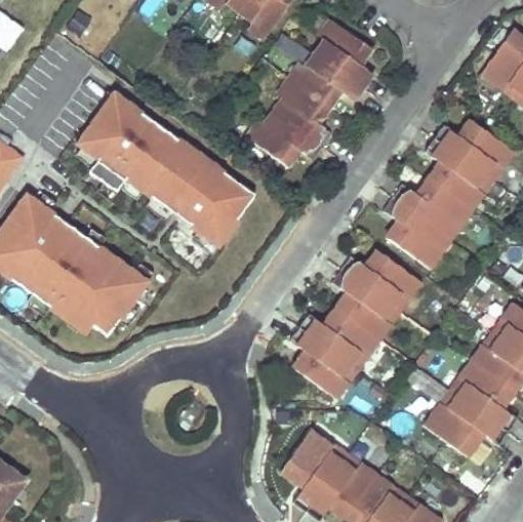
[(223,14),(229,5),(222,0),(206,0),(205,2),(223,14)]
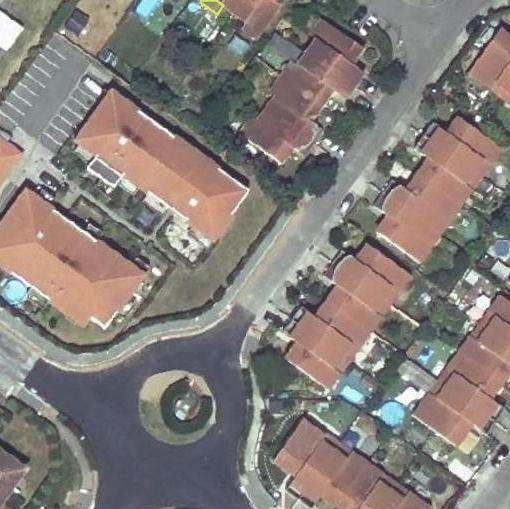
[(216,0),(223,5),(234,13),(243,0),(216,0)]
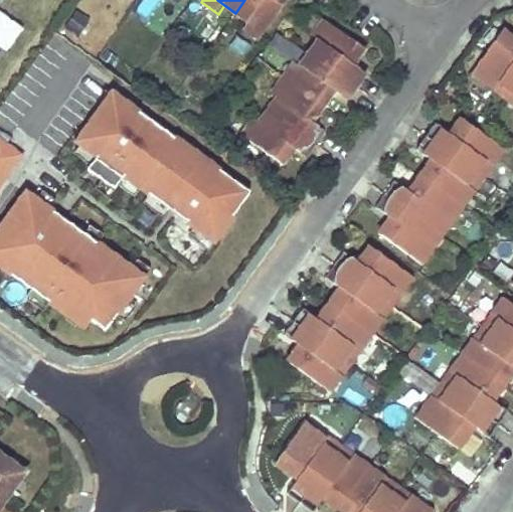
[(244,0),(235,13),(246,21),(264,33),(288,0),(244,0)]
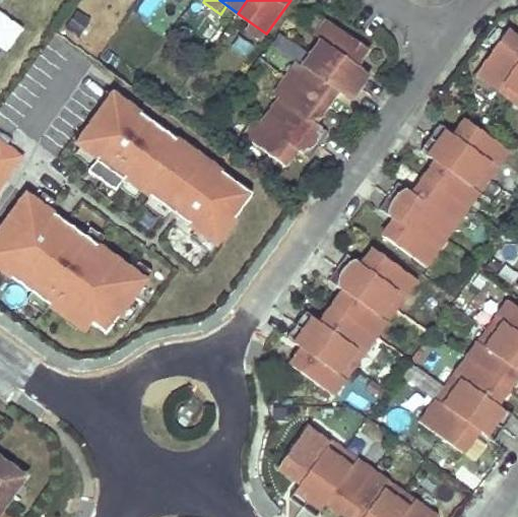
[(0,5),(0,43),(8,49),(25,24),(0,5)]
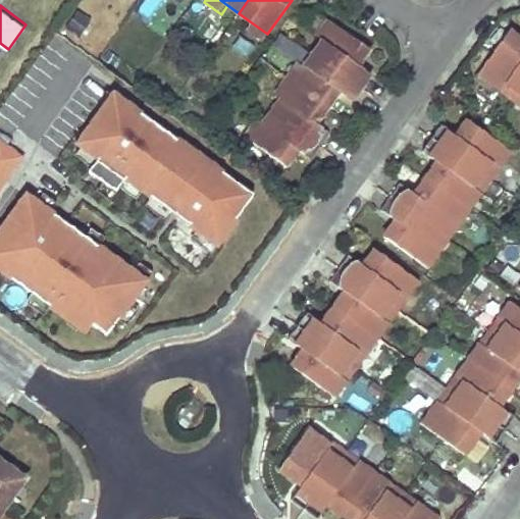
[(92,16),(79,7),(67,22),(81,32),(92,16)]
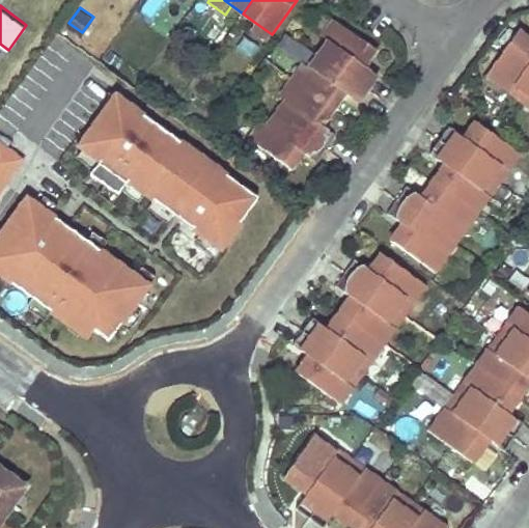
[(329,40),(341,23),(332,17),(319,34),(329,40)]
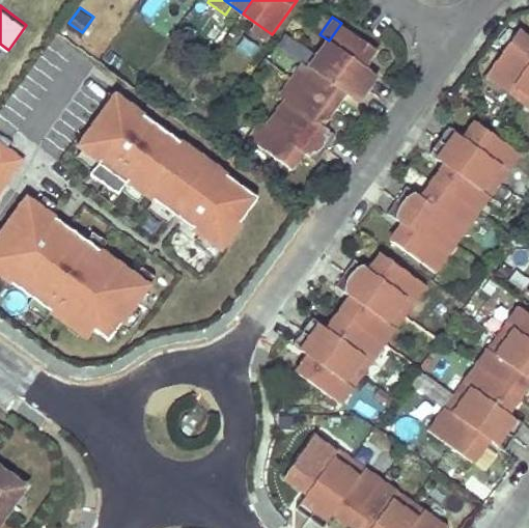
[(272,34),(254,22),(248,31),(266,44),(272,34)]
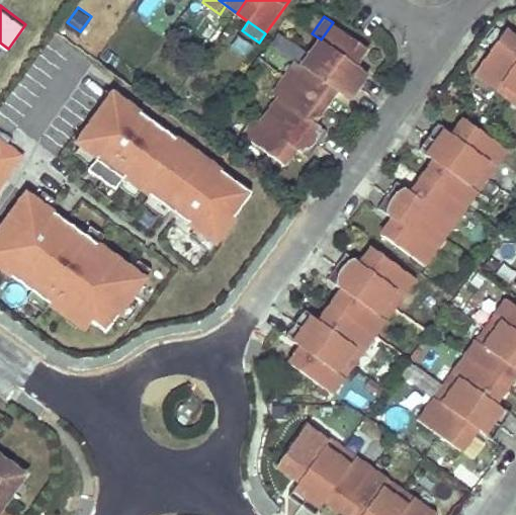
[(263,120),(251,139),(289,165),(302,150),(311,156),(329,130),(320,122),(342,92),(351,99),(370,72),(360,66),(371,51),(333,22),(321,39),(313,51),(305,63),(292,80),(280,98),(272,109),(263,120)]
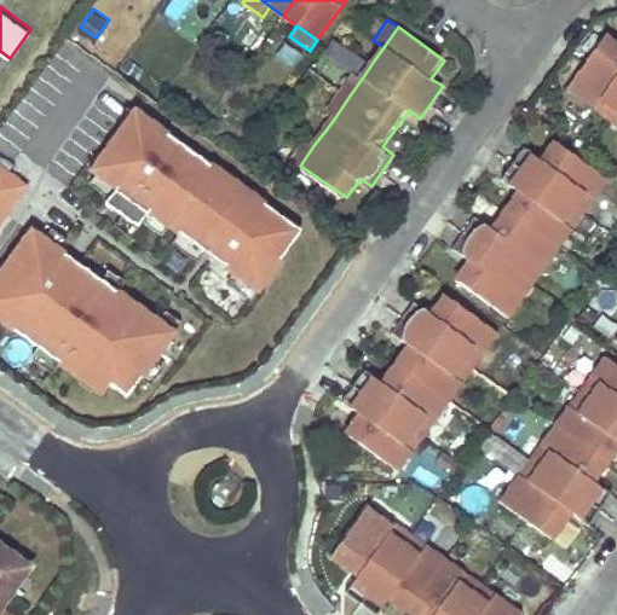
[(616,40),(607,34),(566,90),(592,106),(600,93),(616,104),(616,40)]
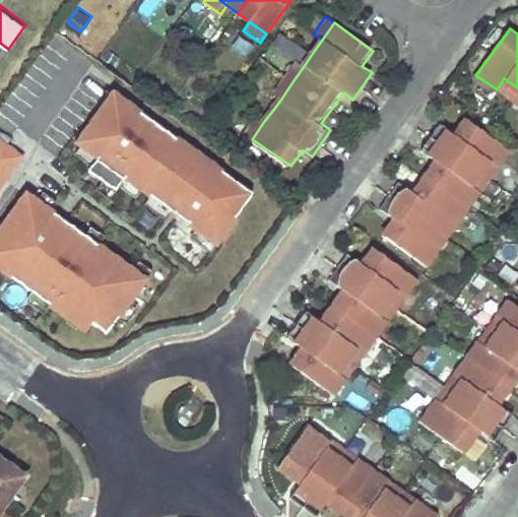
[(238,35),(227,60),(242,66),(253,41),(238,35)]
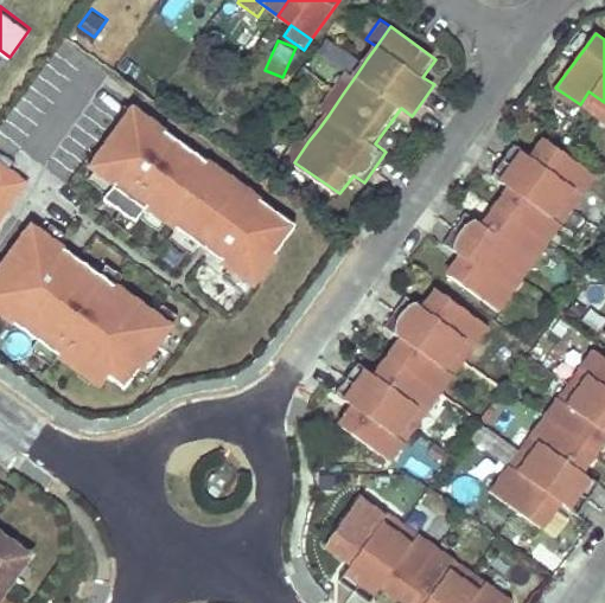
[(343,94),(357,74),(346,66),(332,87),(343,94)]
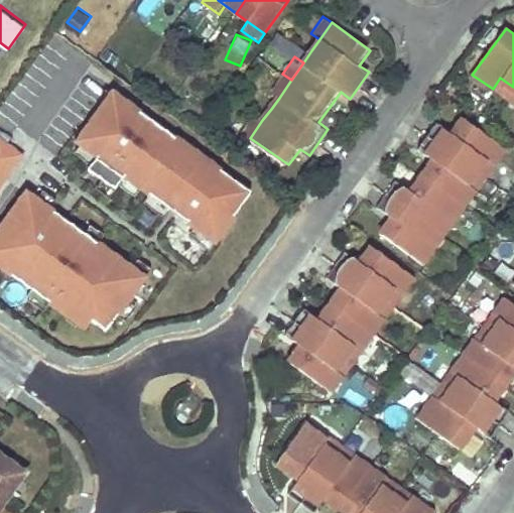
[(291,80),(282,74),(270,91),(279,98),(291,80)]
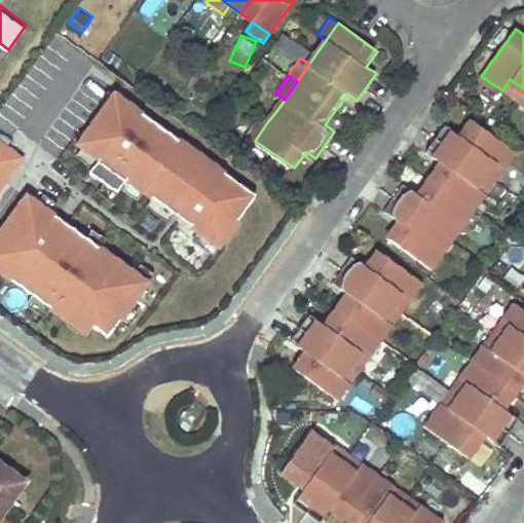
[(510,79),(502,90),(517,101),(523,92),(523,88),(510,79)]
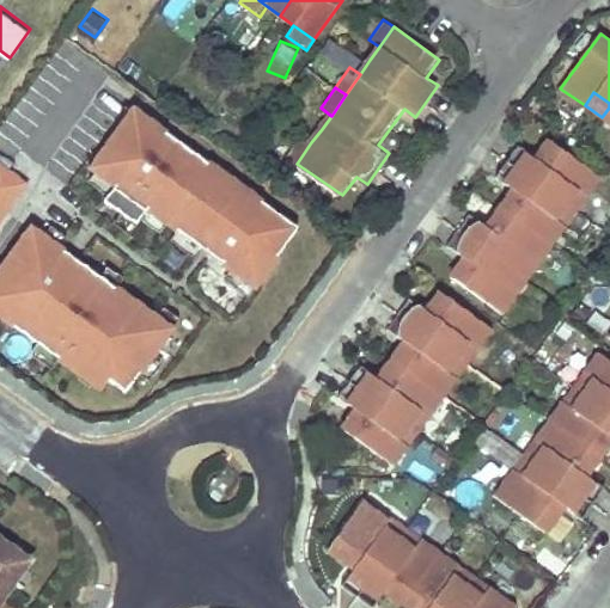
[(294,225),(176,142),(151,177),(136,166),(141,160),(144,161),(157,142),(154,141),(162,131),(128,109),(87,167),(111,184),(101,201),(133,222),(144,207),(199,245),(215,222),(220,226),(219,228),(236,240),(221,260),(254,283),(294,225)]
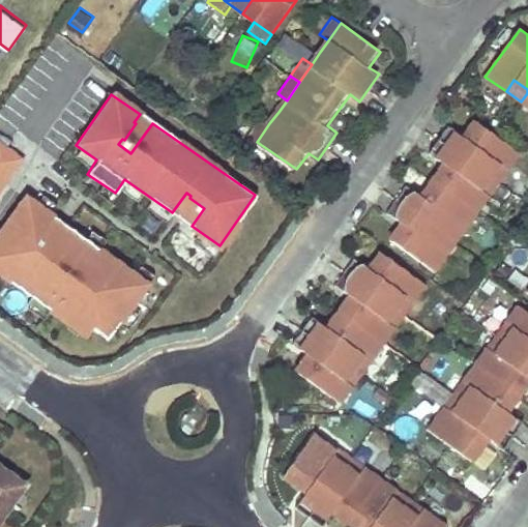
[(257,142),(269,123),(260,117),(247,135),(257,142)]
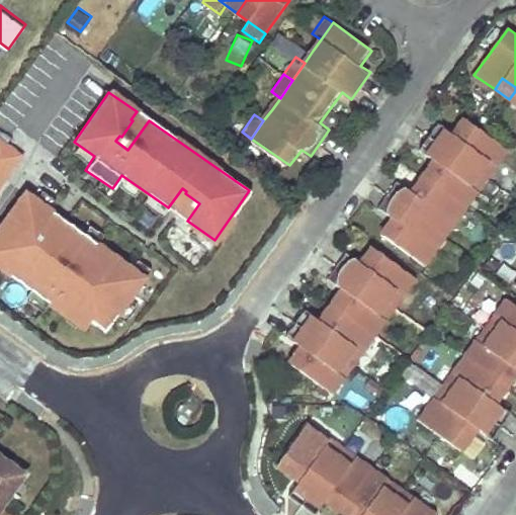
[(450,132),(439,122),(430,135),(478,169),(486,157),(498,164),(508,149),(462,115),(450,132)]
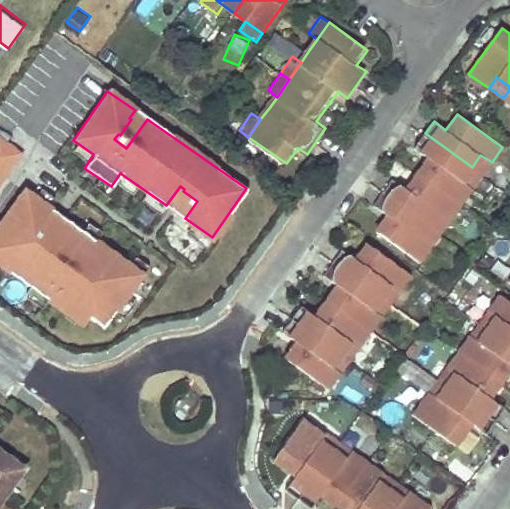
[(415,147),(428,156),(417,171),(463,203),(473,189),(462,181),(472,167),(425,133),(415,147)]
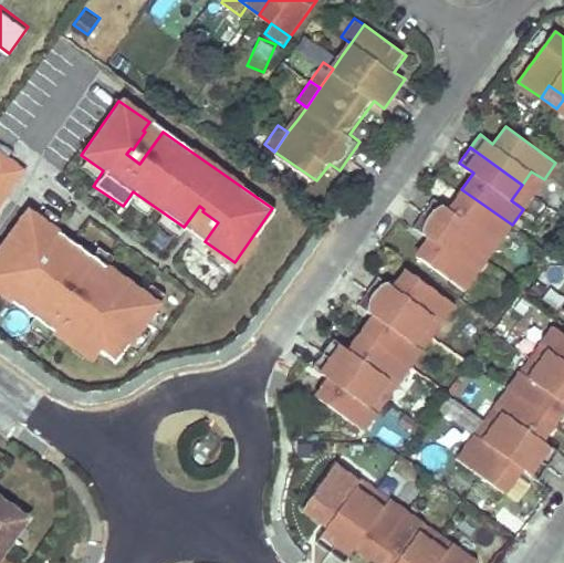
[(0,204),(24,170),(0,153),(0,204)]
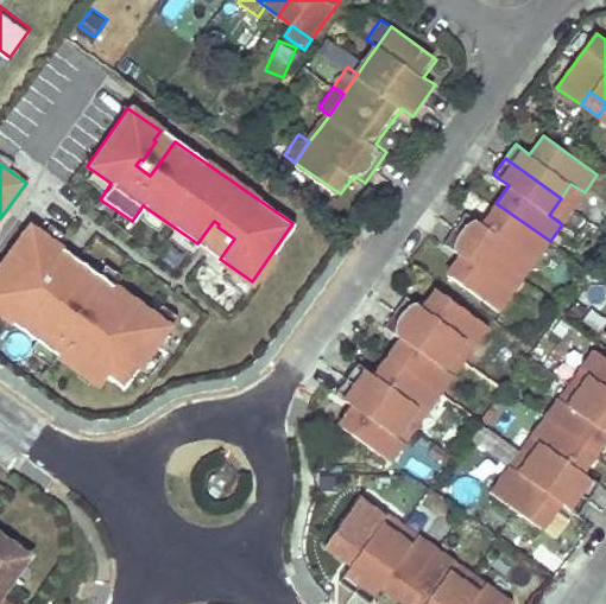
[(570,184),(561,198),(574,207),(585,192),(570,184)]
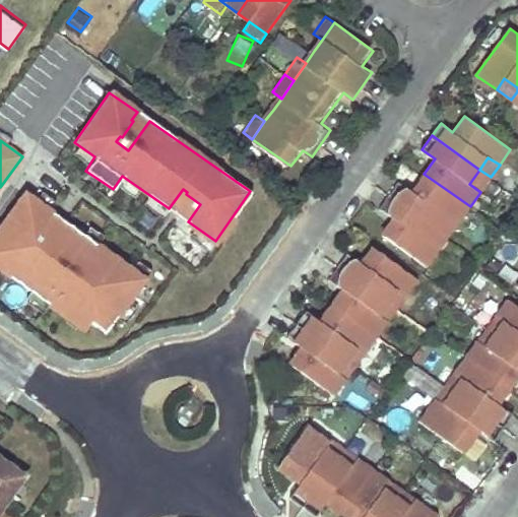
[(469,184),(480,192),(491,177),(479,170),(469,184)]
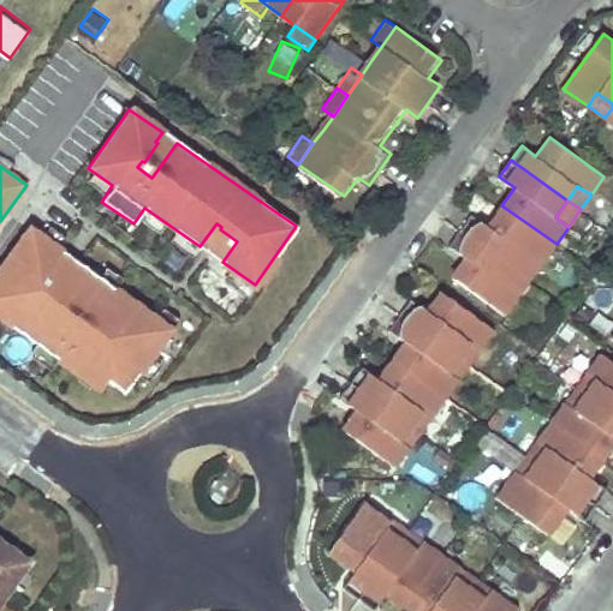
[(488,223),(474,214),(463,228),(518,269),(529,253),(543,262),(557,244),(501,205),(488,223)]
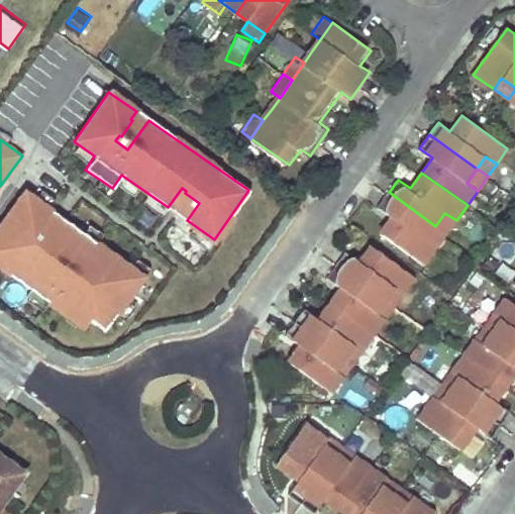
[(107,328),(145,274),(67,219),(65,217),(41,251),(29,243),(53,209),(25,190),(0,226),(0,265),(4,268),(87,325),(93,317),(107,328)]
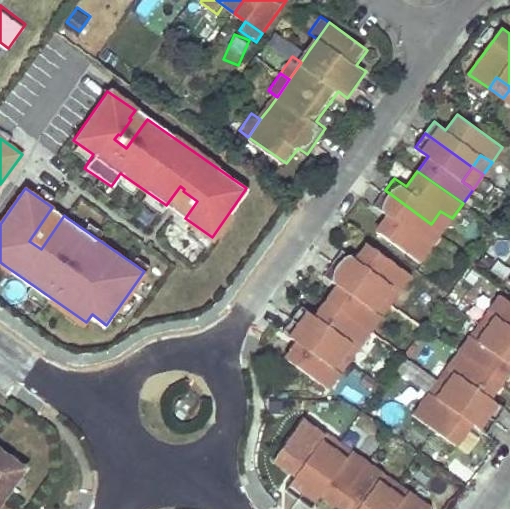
[(423,236),(431,224),(385,190),(376,203),(387,212),(376,228),(422,260),(434,244),(423,236)]
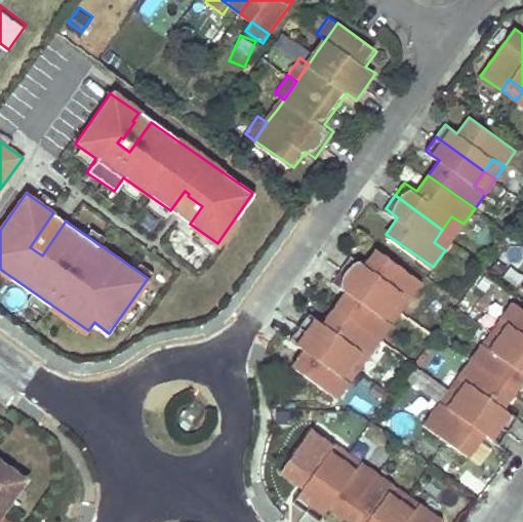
[(451,216),(442,230),(453,237),(464,224),(451,216)]
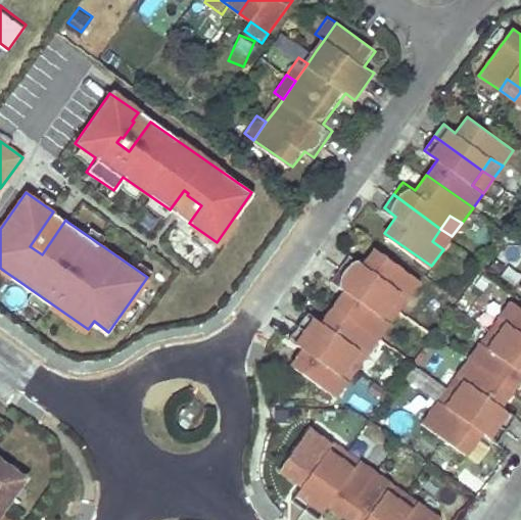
[(440,229),(432,241),(443,249),(452,236),(440,229)]
